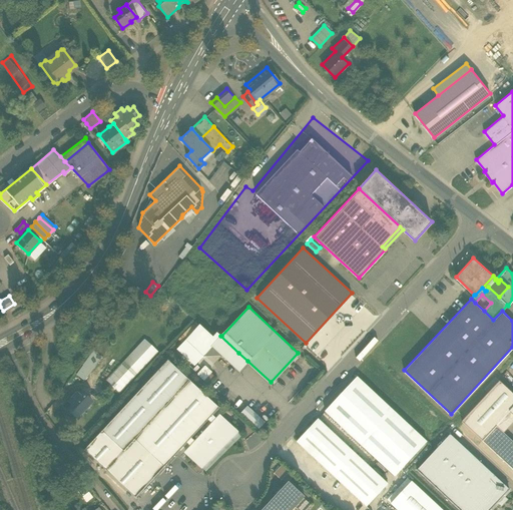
[(221,353),(230,361),(238,353),(220,336),(221,336),(216,332),(212,336),(199,324),(185,338),(203,354),(212,345),(221,353)]
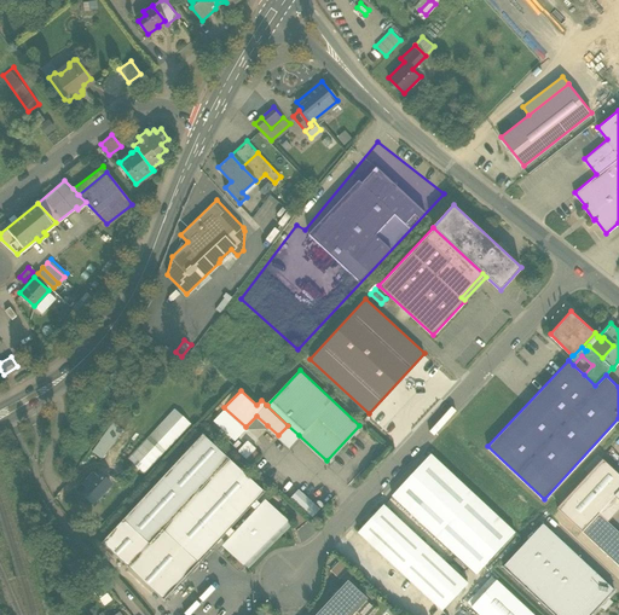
[(121,407),(98,436),(100,439),(103,440),(116,424),(122,429),(133,416),(121,407)]
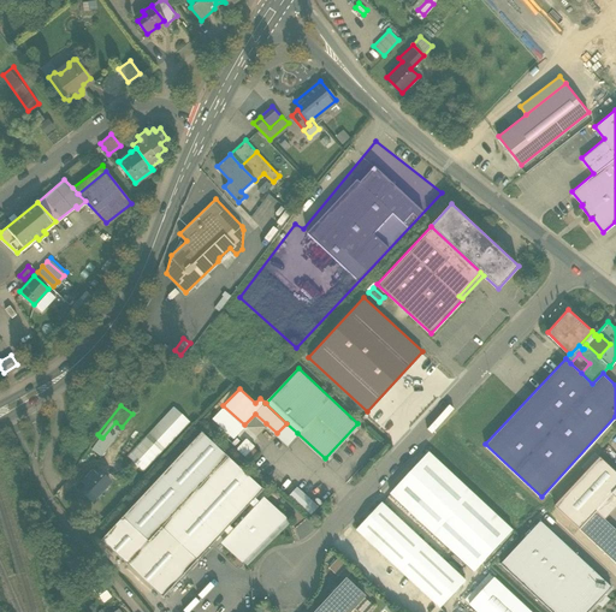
[(126,453),(143,469),(189,421),(172,405),(126,453)]
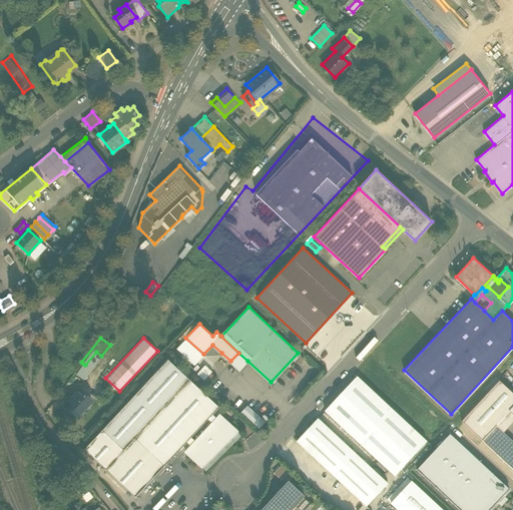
[(194,364),(203,354),(185,338),(176,348),(194,364)]
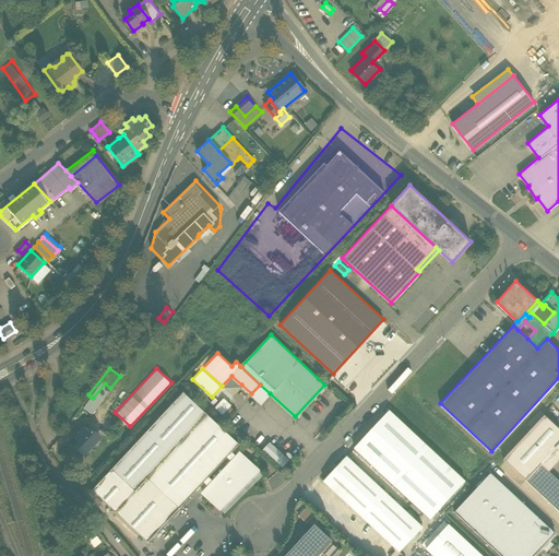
[(232,376),(222,386),(241,385),(232,376)]
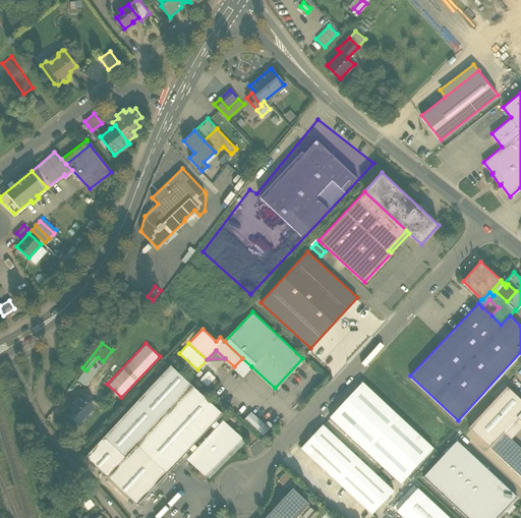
[(98,357),(87,370),(93,376),(103,361),(98,357)]
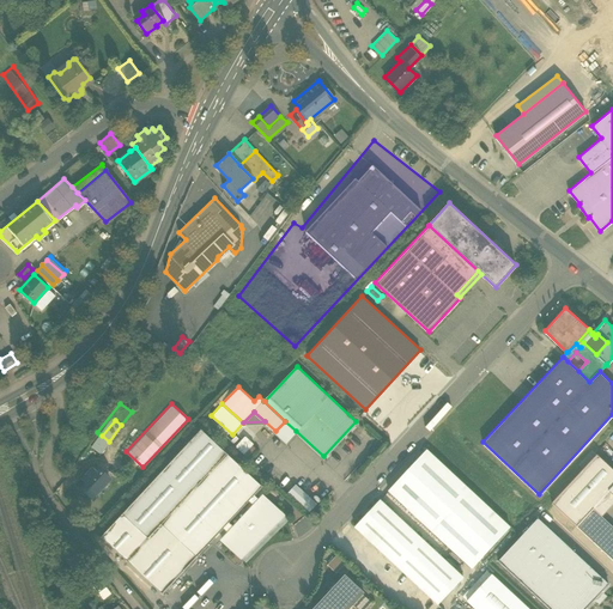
[(296,431),(285,421),(275,431),(286,440),(296,431)]
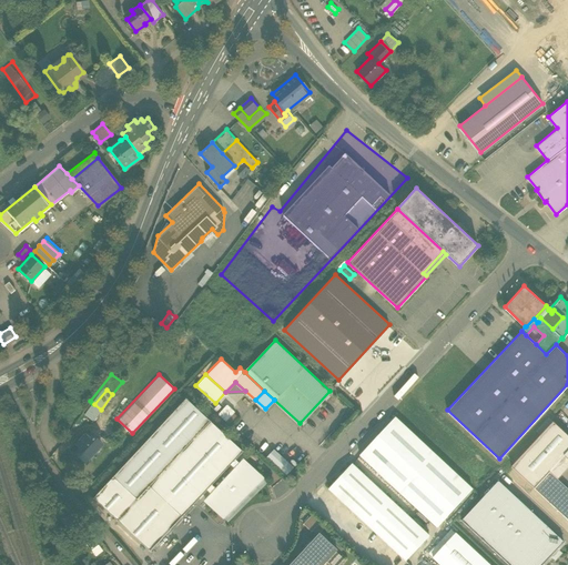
[(137,497),(149,485),(210,420),(186,397),(113,475),(137,497)]
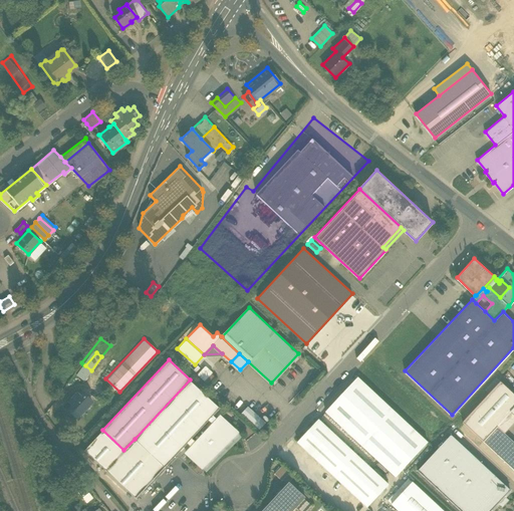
[(198,371),(208,381),(216,373),(206,363),(198,371)]
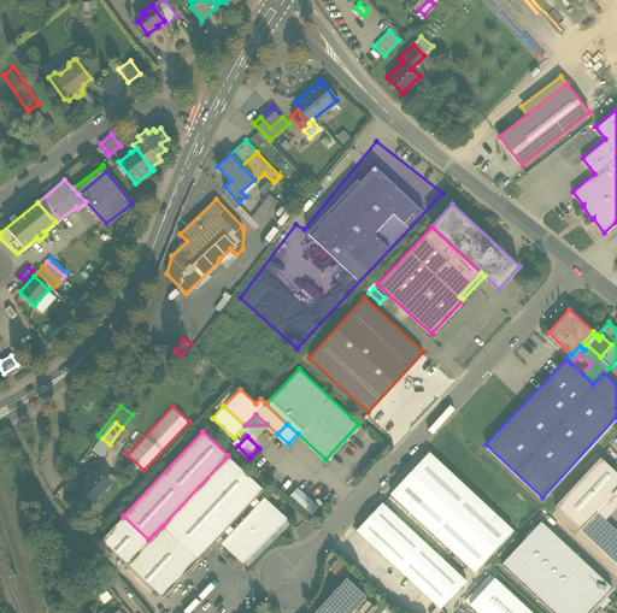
[(101,455),(110,444),(103,438),(100,437),(95,443),(92,448),(101,455)]
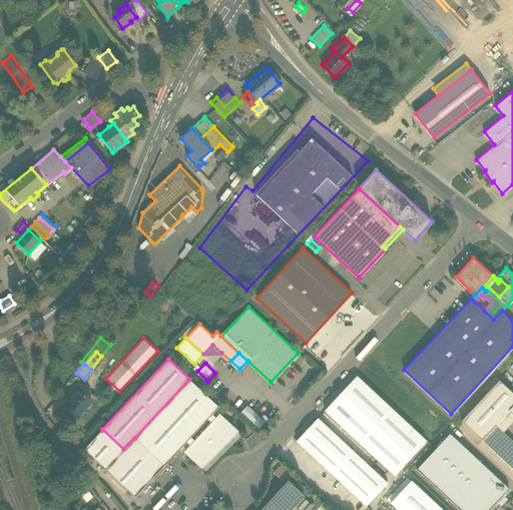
[(427,440),(357,375),(325,410),(395,474),(427,440)]
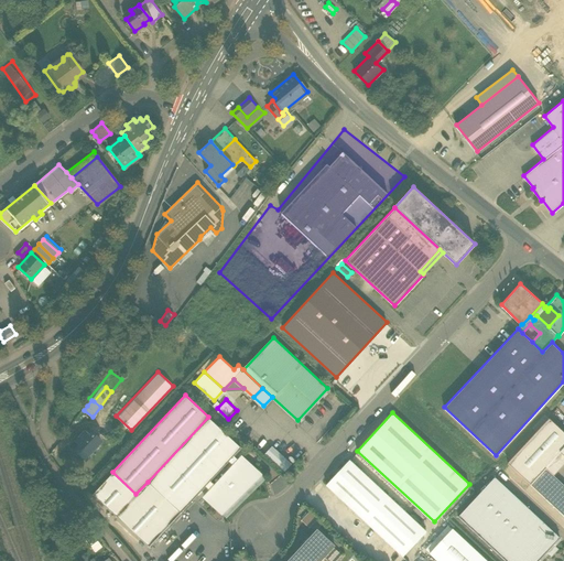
[(181,511),(205,485),(210,479),(240,448),(208,417),(148,482),(181,511)]
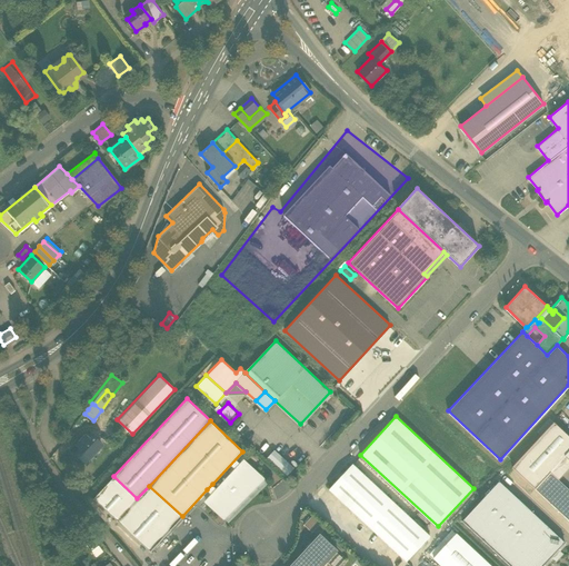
[(535,487),(568,518),(568,488),(558,479),(550,472),(565,456),(568,459),(568,435),(553,421),(512,466),(535,487)]
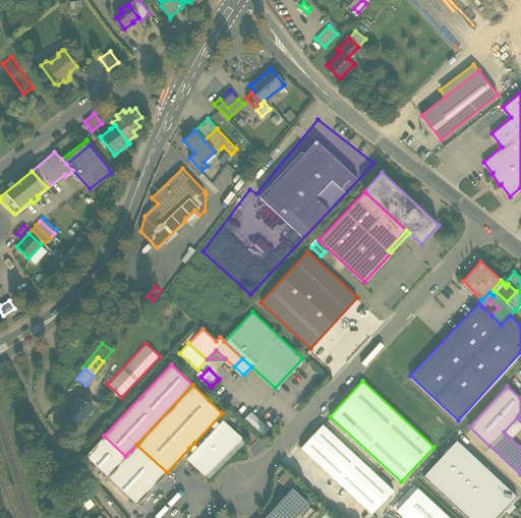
[(66,409),(79,421),(93,407),(79,395),(66,409)]
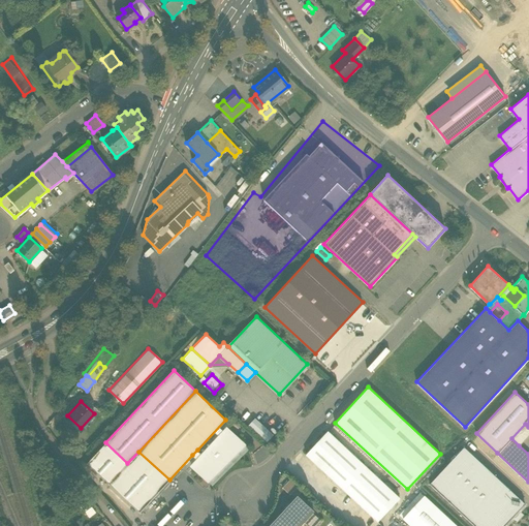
[(267,440),(274,433),(255,415),(248,423),(267,440)]
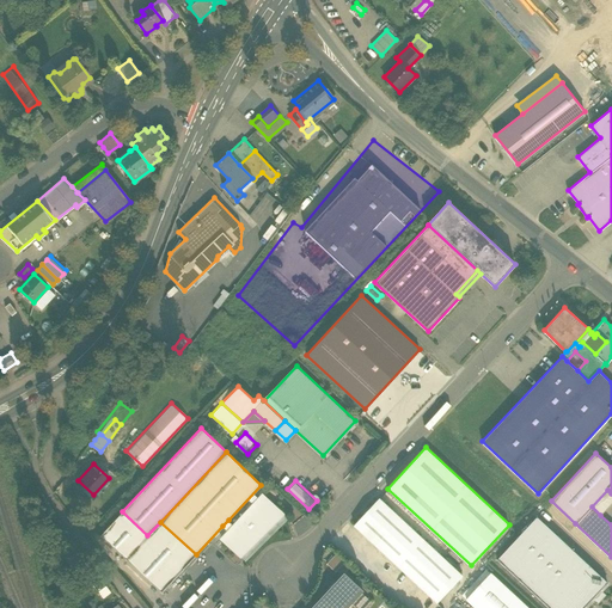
[(592,507),(600,515),(611,502),(611,493),(607,490),(592,507)]
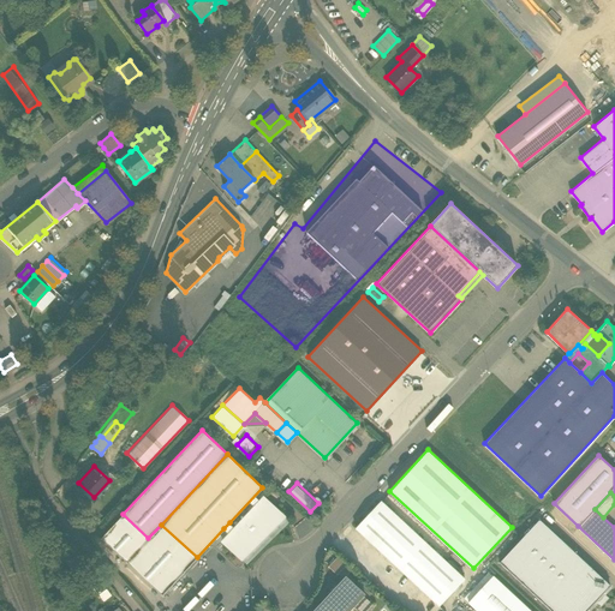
[(263,496),(234,527),(230,533),(222,540),(240,557),(281,513),(263,496)]
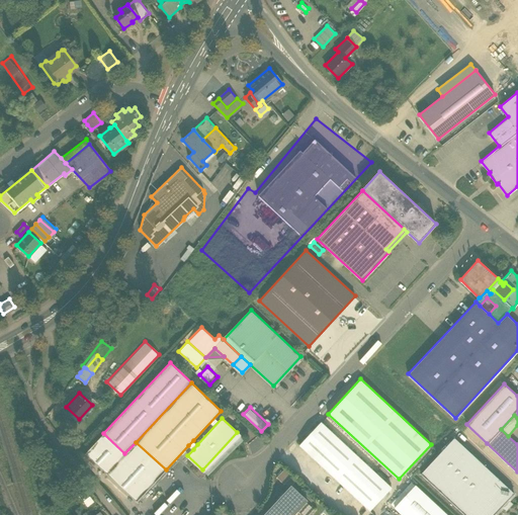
[(392,487),(321,421),(299,444),(370,509),(392,487)]
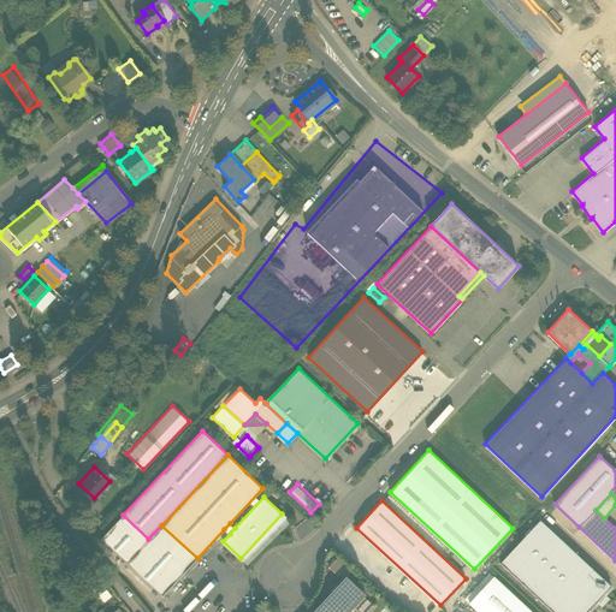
[(123,515),(101,538),(163,595),(197,558),(161,526),(148,539),(123,515)]
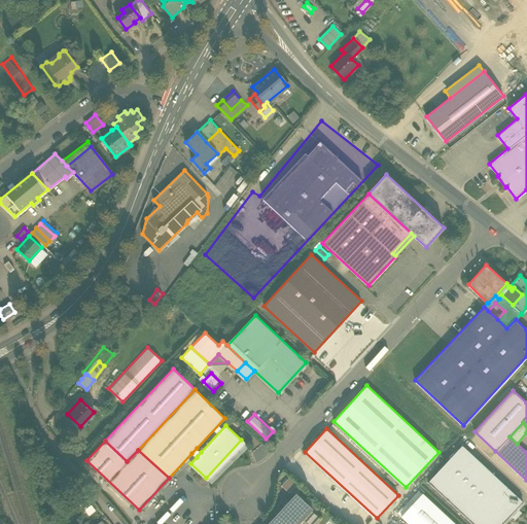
[(428,482),(473,523),(501,523),(523,501),(462,445),(428,482)]
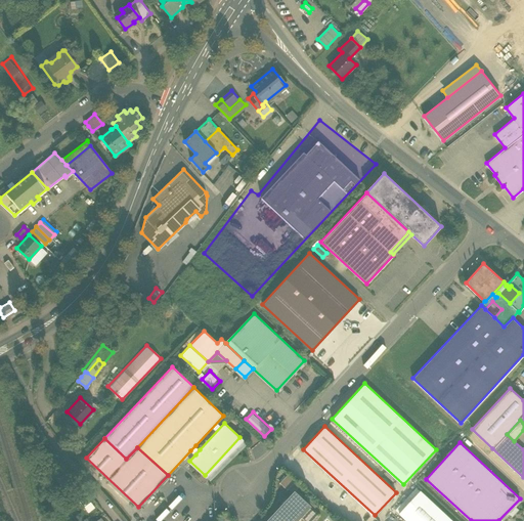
[(190,450),(195,454),(200,449),(195,445),(190,450)]
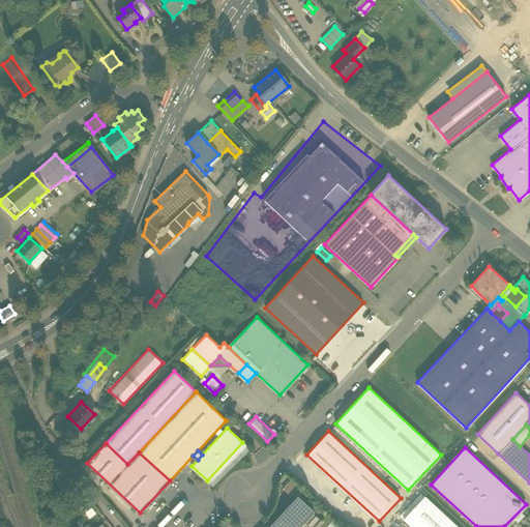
[(283,487),(291,494),(299,486),(291,478),(283,487)]
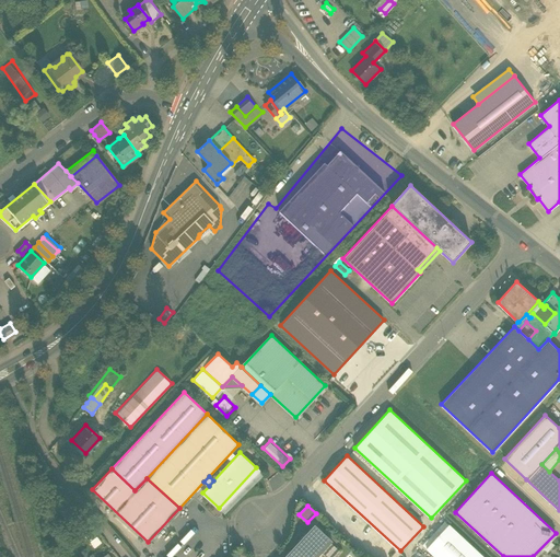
[(422,544),(427,548),(448,524),(444,520),(422,544)]
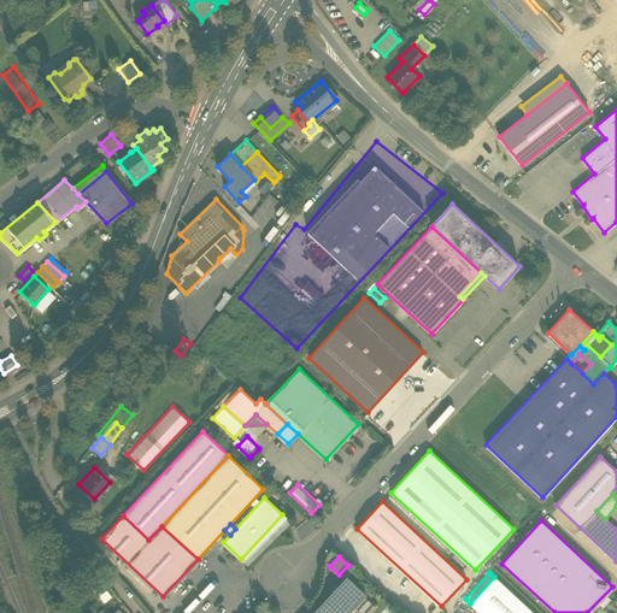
[(312,612),(335,612),(336,612),(335,612),(348,612),(366,595),(347,577),(312,612)]
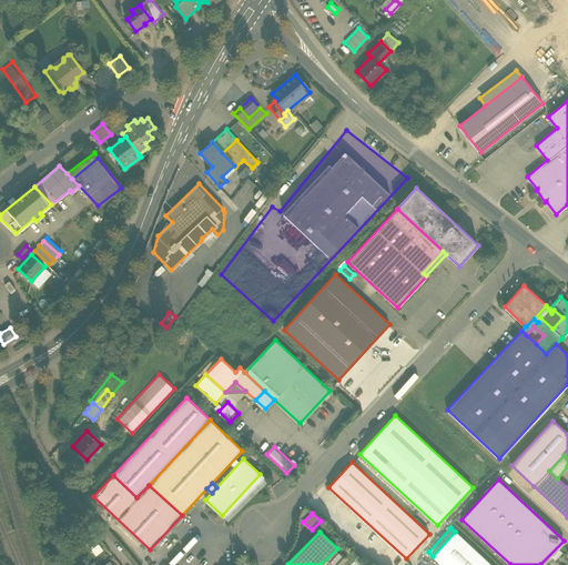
[(433,556),(442,564),(490,564),(455,532),(433,556)]
